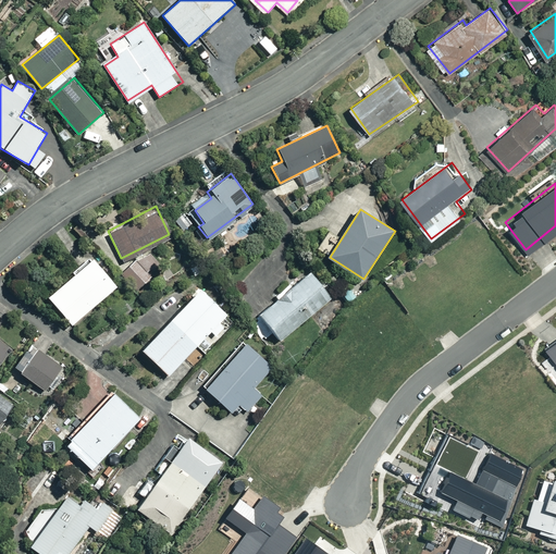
[(157,262),(149,248),(123,263),(135,285),(150,277),(145,269),(157,262)]
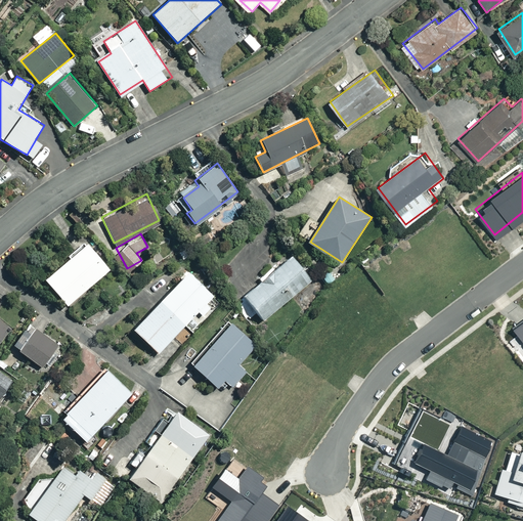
[(62,251),(63,252),(39,273),(61,300),(103,264),(79,235),(62,251)]
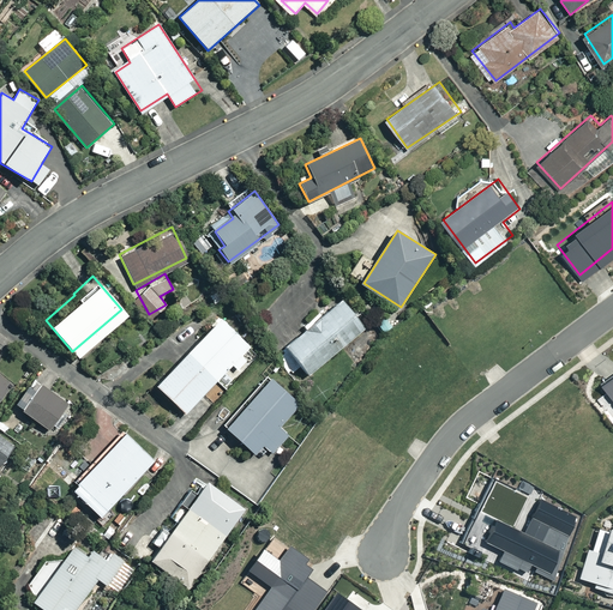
[(277,352),(300,379),(364,326),(341,300),(277,352)]
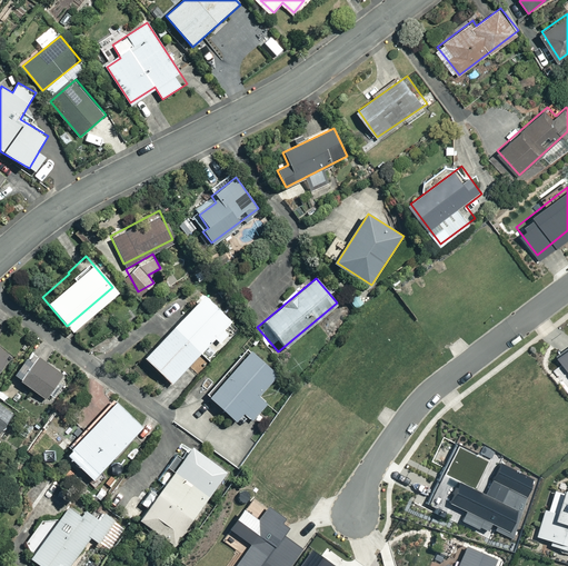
[(206,295),(146,359),(173,385),(233,320),(206,295)]
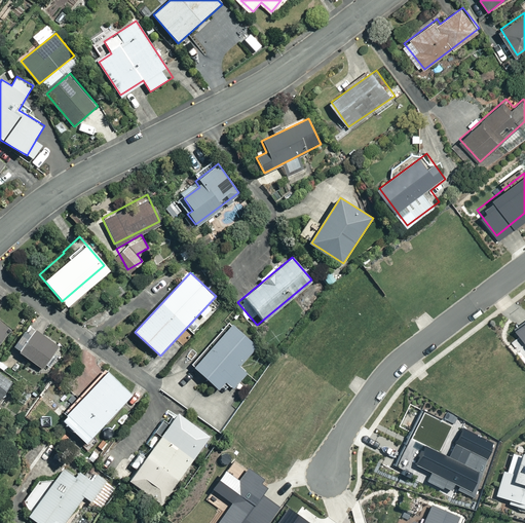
[(524,315),(513,325),(524,341),(524,315)]
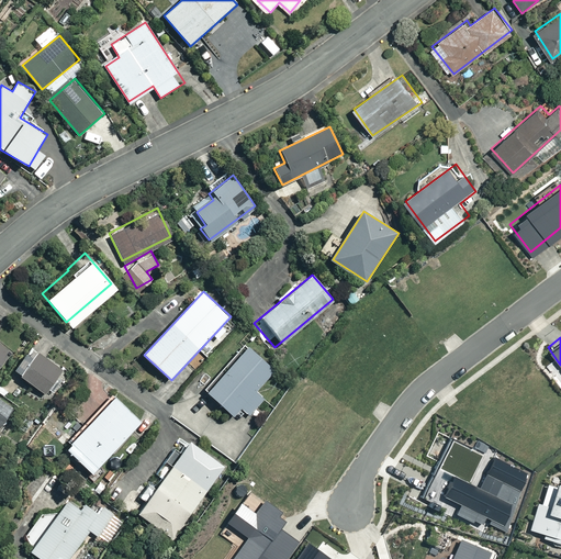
[(0,365),(12,349),(0,341),(0,365)]
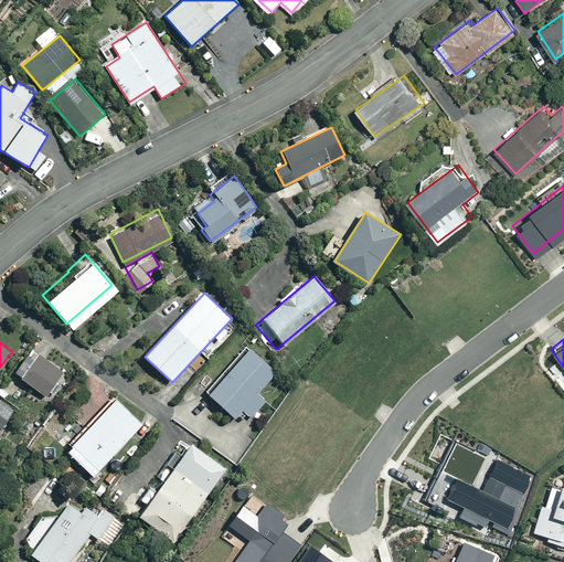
[(249,343),(208,393),(235,417),(242,409),(249,415),(265,396),(257,391),(277,367),(249,343)]
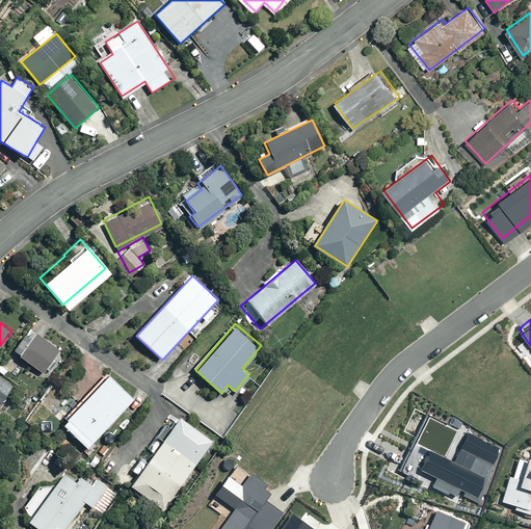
[(34,329),(18,354),(45,372),(61,347),(34,329)]
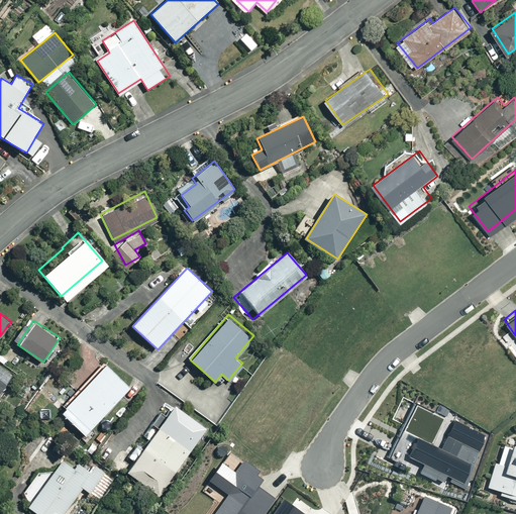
[(0,388),(4,391),(15,373),(0,364),(0,388)]
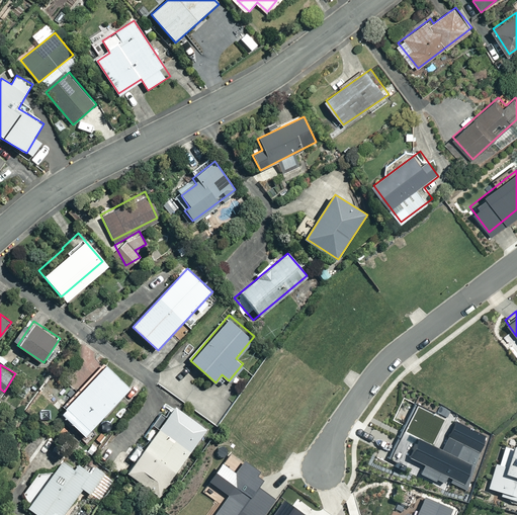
[(106,366),(60,413),(85,438),(132,391),(106,366)]
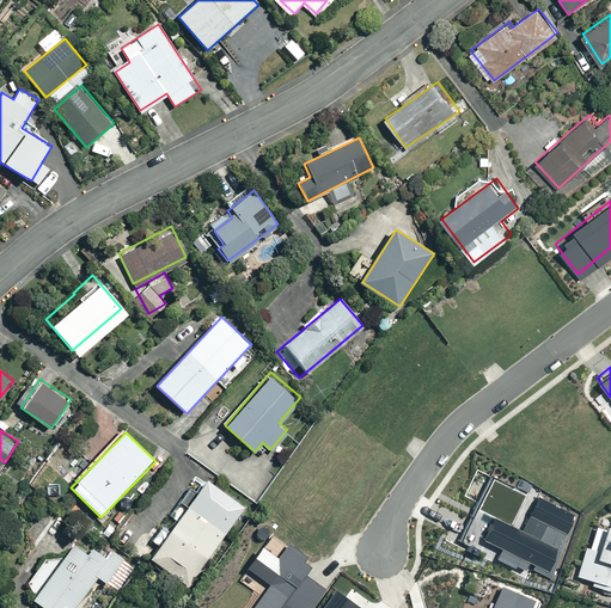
[(207,480),(152,559),(190,587),(246,508),(207,480)]
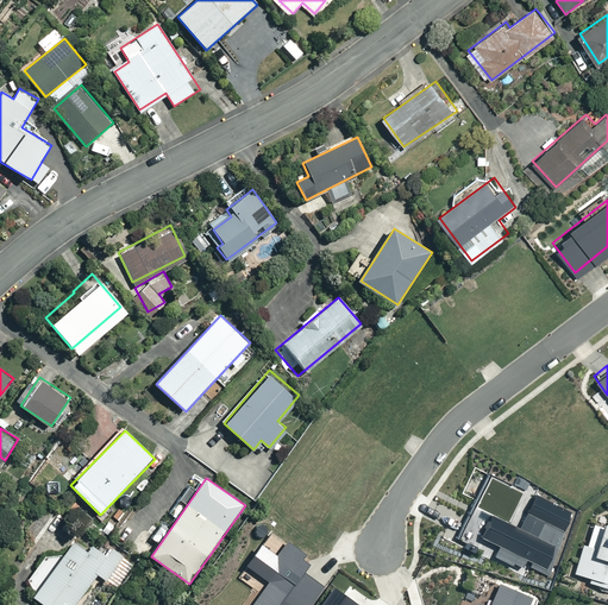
[(490,511),(480,533),(496,542),(493,550),(520,565),(522,560),(552,574),(571,511),(534,492),(526,510),(541,518),(534,533),(490,511)]
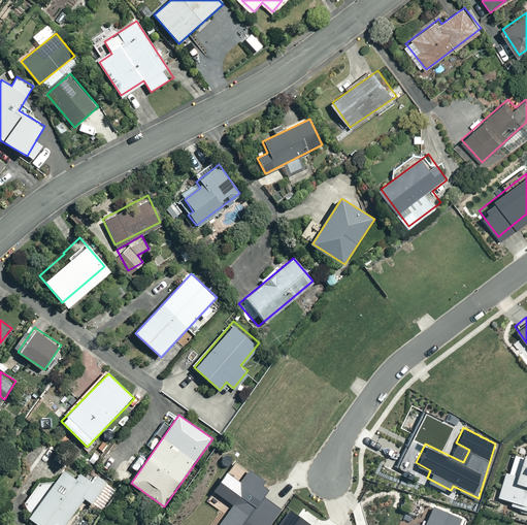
[(505,472),(497,498),(526,506),(526,455),(522,454),(515,476),(505,472)]
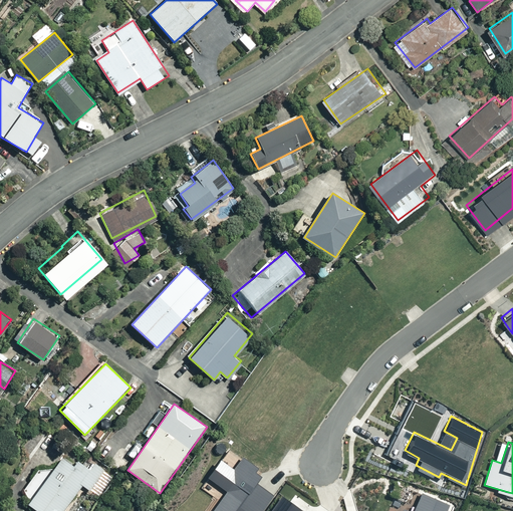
[(31,504),(40,510),(62,510),(81,484),(89,489),(103,468),(71,447),(31,504)]
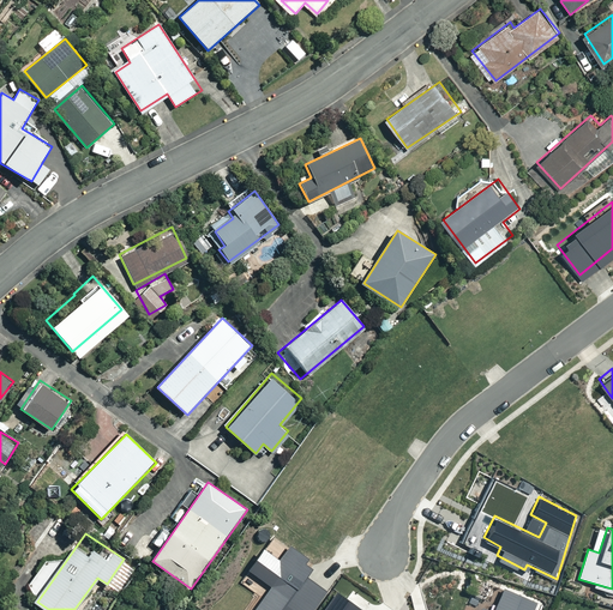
[(274,560),(260,549),(247,566),(271,583),(250,609),(288,609),(294,604),(302,609),(305,609),(323,589),(301,573),(306,567),(298,561),(304,553),(288,542),(274,560)]
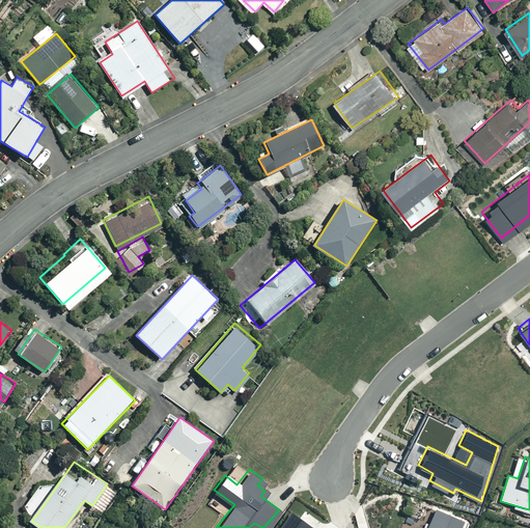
[(410,519),(406,527),(467,527),(471,520),(430,503),(422,523),(410,519)]
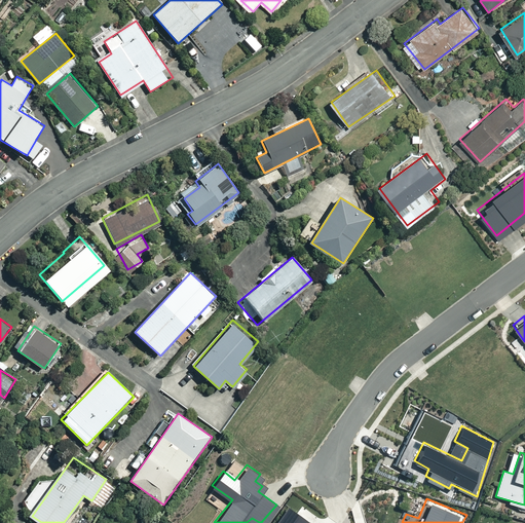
[(302,522),(306,518),(283,501),(267,522),(302,522)]
